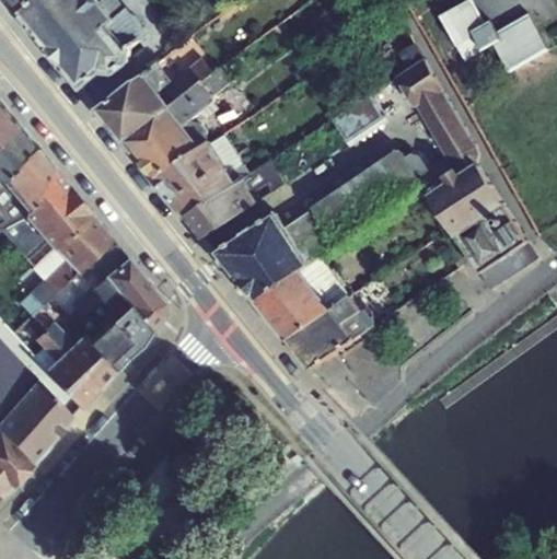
[(8,0),(18,13),(33,0),(8,0)]
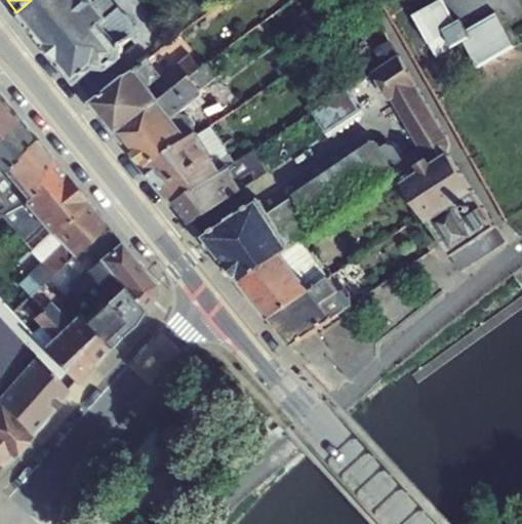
[(31,0),(16,12),(75,83),(94,67),(106,68),(120,56),(121,45),(119,43),(102,23),(107,18),(106,16),(99,9),(92,0),(31,0)]
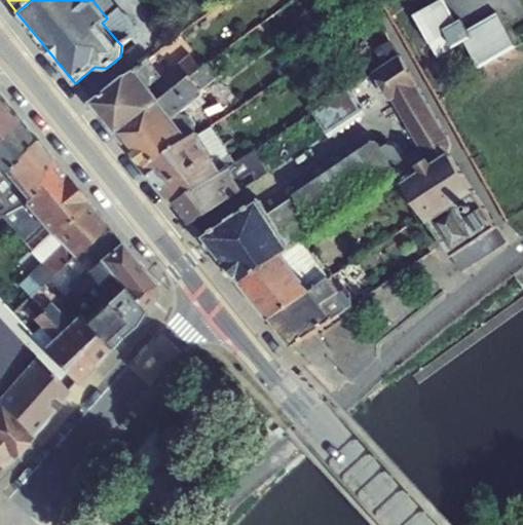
[(92,0),(100,9),(110,0),(92,0)]
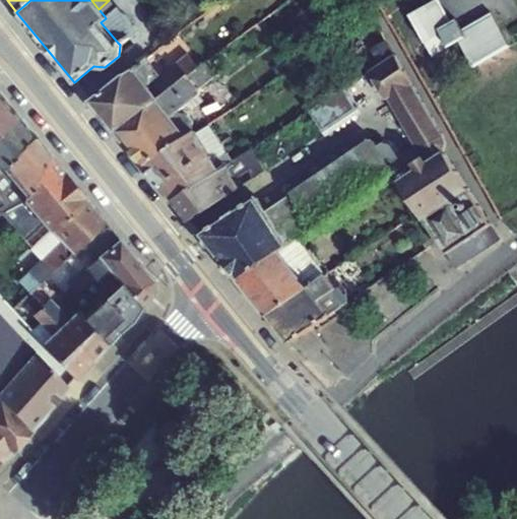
[(430,0),(406,13),(423,42),(440,31),(438,28),(448,22),(436,0),(430,0)]
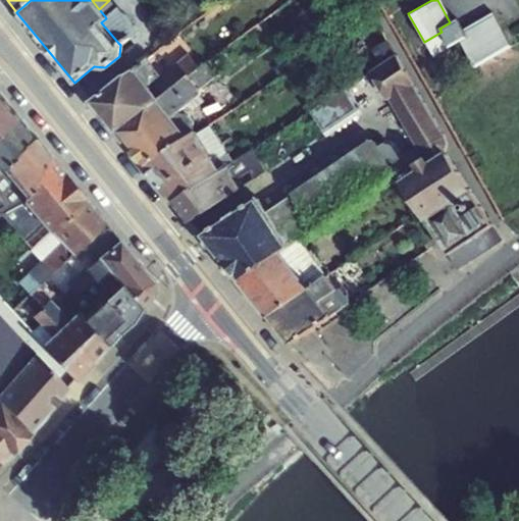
[(106,18),(101,22),(118,43),(128,35),(131,37),(137,32),(132,24),(131,20),(124,12),(120,10),(116,6),(105,16),(106,18)]
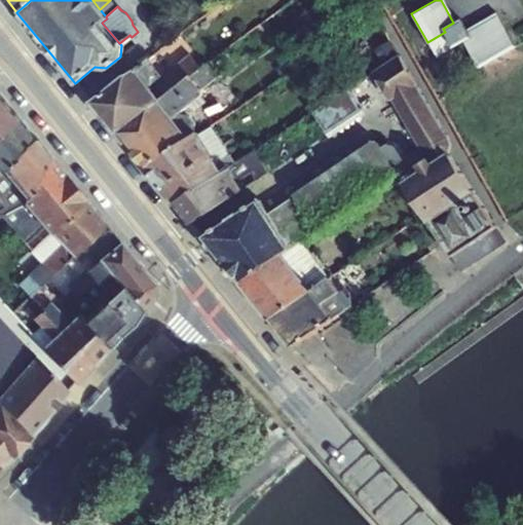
[(465,29),(470,35),(462,39),(477,66),(514,44),(494,11),(465,29)]
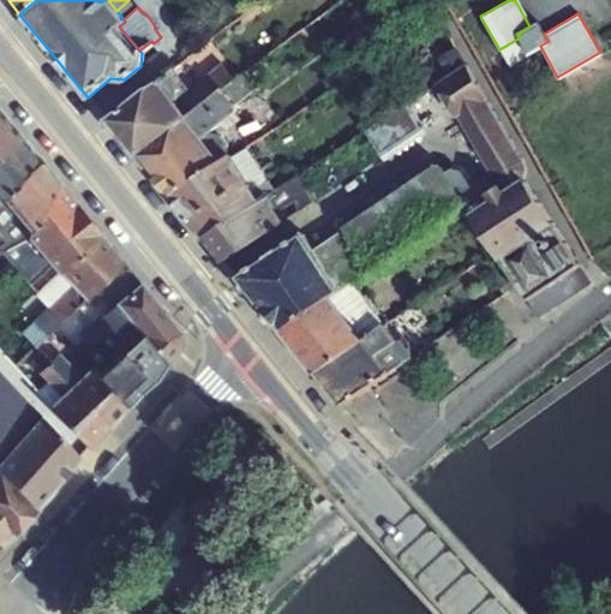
[(517,34),(520,37),(528,54),(540,46),(549,41),(544,34),(537,23),(529,27),(517,34)]
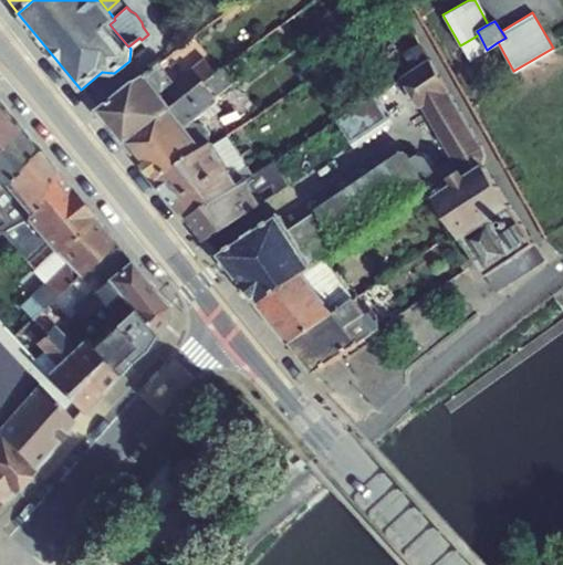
[(410,70),(427,59),(418,42),(400,52),(410,70)]
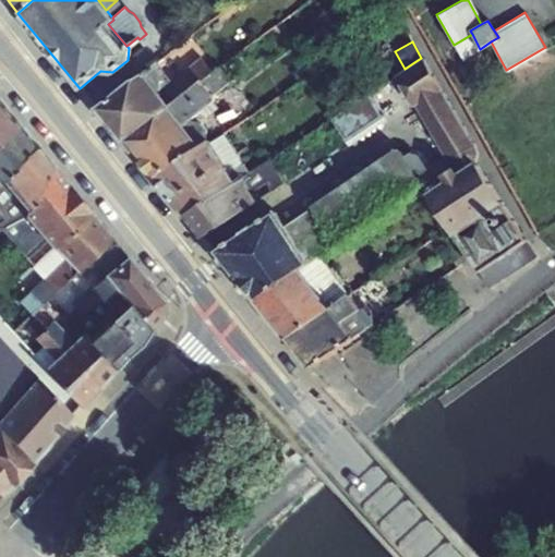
[(141,72),(168,106),(200,80),(212,71),(200,56),(170,81),(154,60),(141,72)]
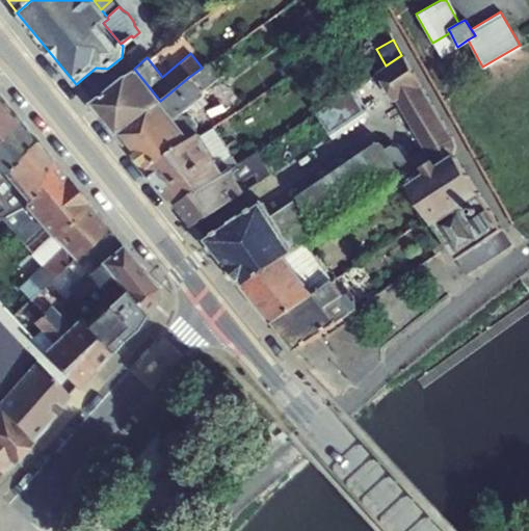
[(430,160),(432,158),(437,164),(452,154),(453,147),(451,136),(401,55),(386,65),(375,73),(391,101),(394,100),(430,160)]
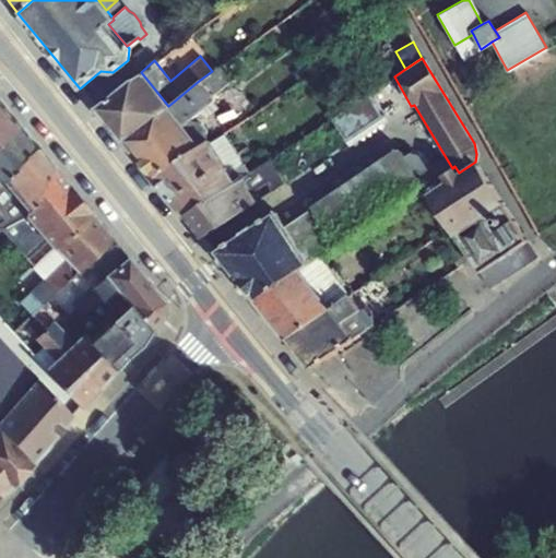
[(168,106),(167,107),(181,125),(212,101),(213,94),(212,93),(229,80),(217,66),(212,71),(200,80),(168,106)]
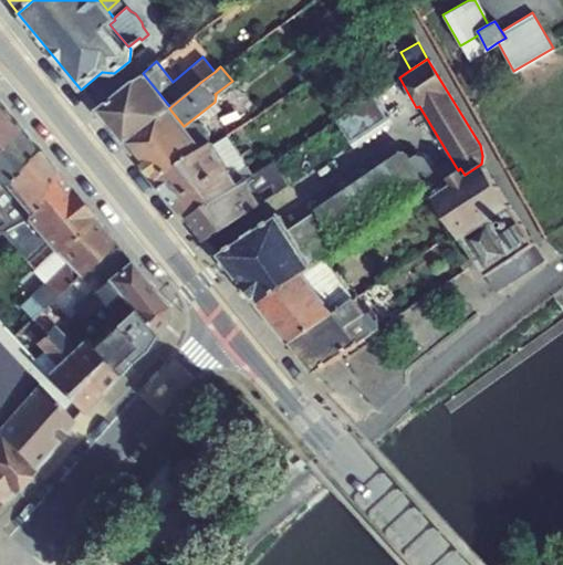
[(96,110),(125,143),(169,108),(170,107),(143,73),(134,80),(96,110)]
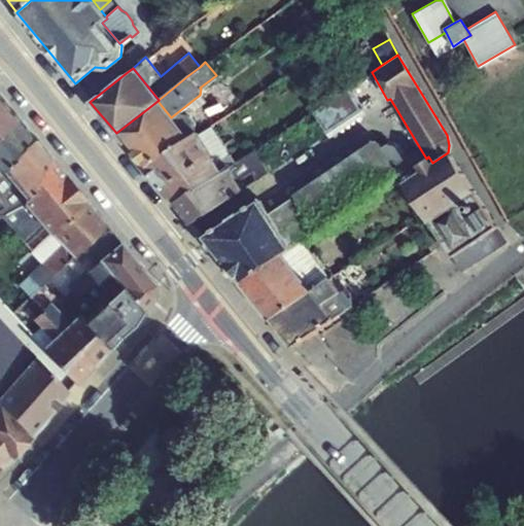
[(362,85),(359,80),(311,110),(326,137),(363,112),(362,85)]
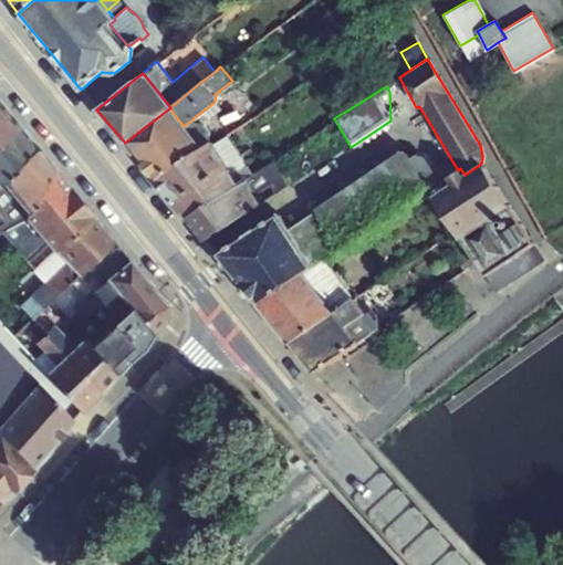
[(0,139),(16,125),(0,107),(0,139)]
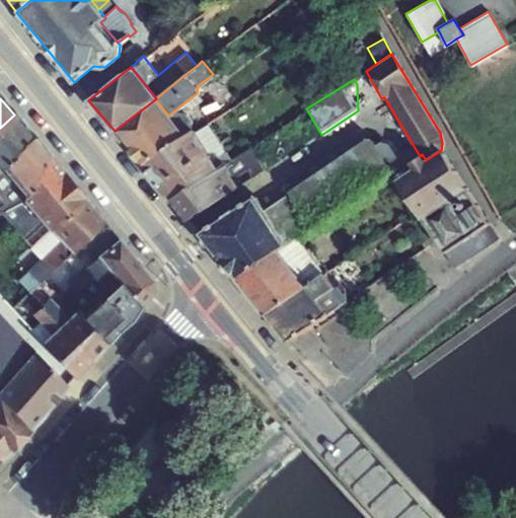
[(142,164),(142,165),(185,136),(168,116),(155,99),(115,131),(142,164)]
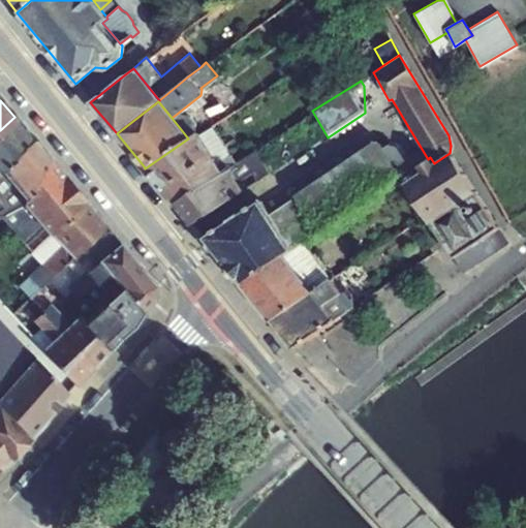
[(1,168),(32,136),(14,117),(0,130),(0,169),(1,168)]
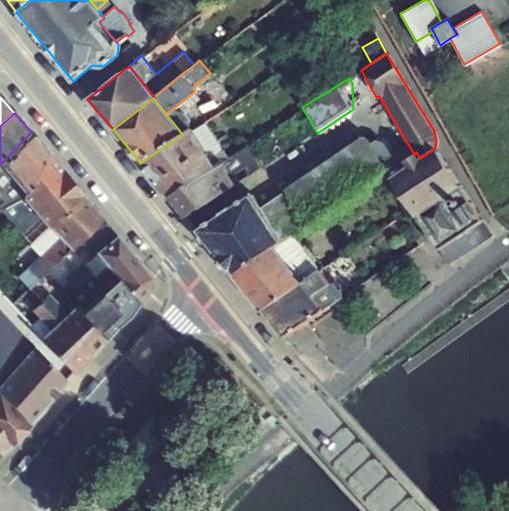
[(190,129),(214,166),(221,162),(226,156),(203,121),(190,129)]
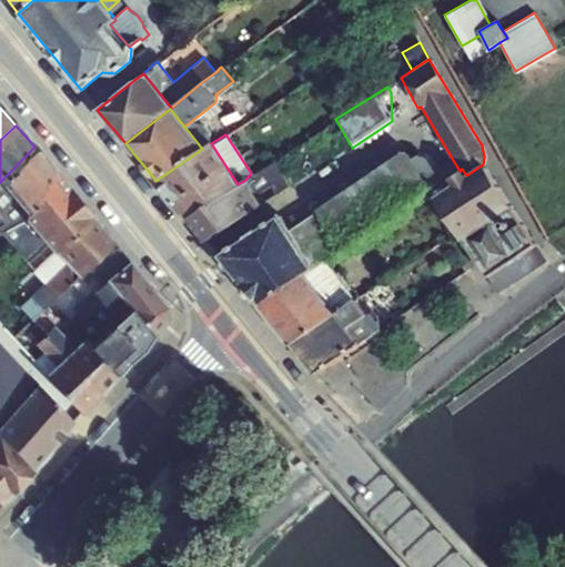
[(155,181),(187,219),(238,184),(211,143),(202,149),(155,181)]
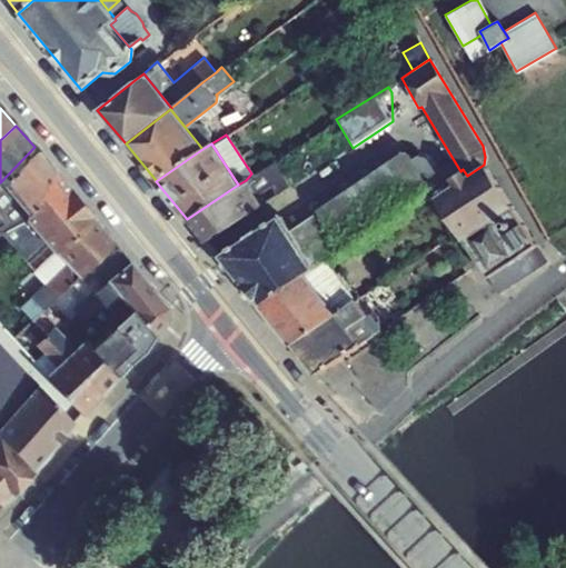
[(27,212),(62,180),(52,169),(35,147),(1,181),(27,212)]
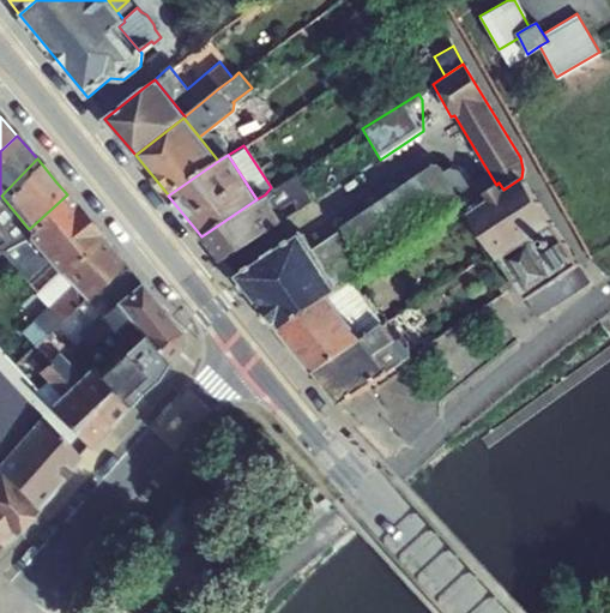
[(342,228),(367,265),(451,209),(464,200),(444,170),(439,163),(433,163),(340,227),(342,228)]
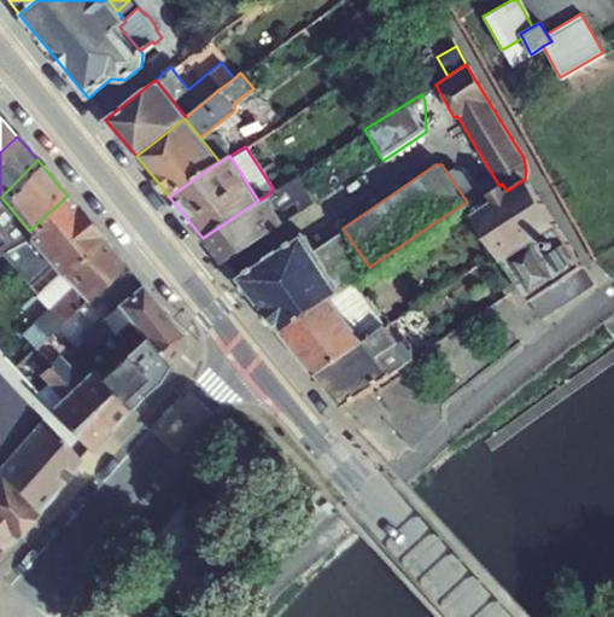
[(446,172),(467,202),(468,204),(480,196),(462,168),(454,167),(446,172)]
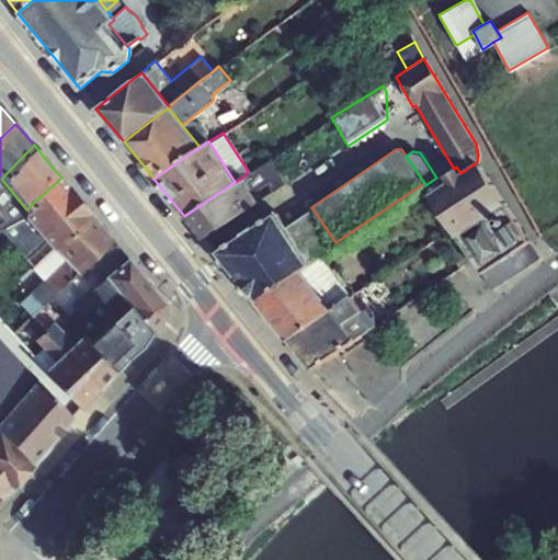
[(248,171),(242,178),(257,200),(284,182),(269,159),(248,171)]
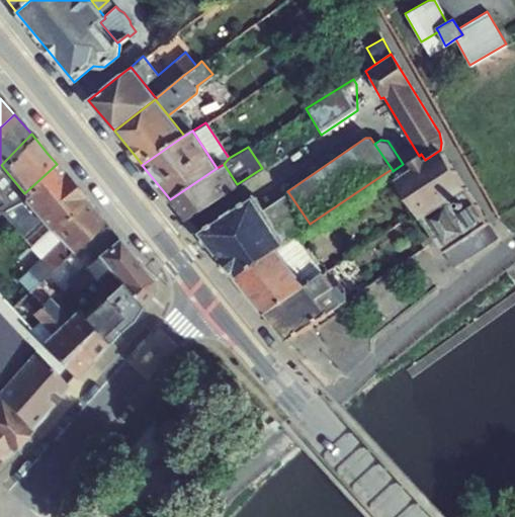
[(398,184),(421,218),(466,189),(440,150),(425,160),(421,154),(419,156),(409,162),(413,168),(408,171),(395,179),(398,184)]
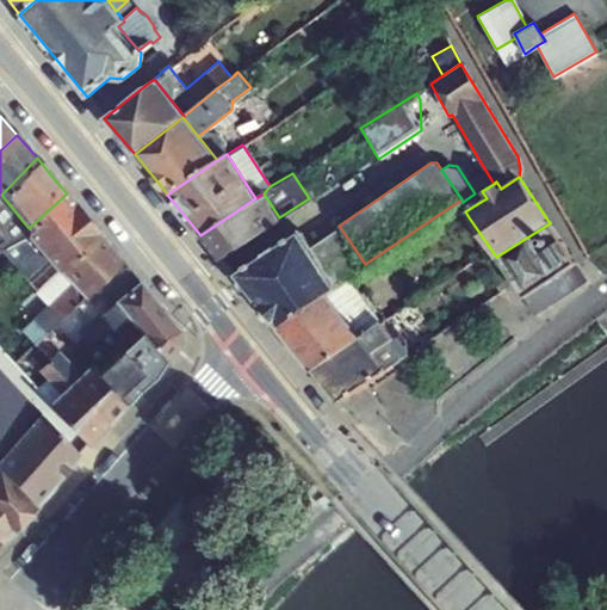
[(56,269),(97,229),(74,202),(67,193),(29,228),(24,234),(48,260),(56,269)]
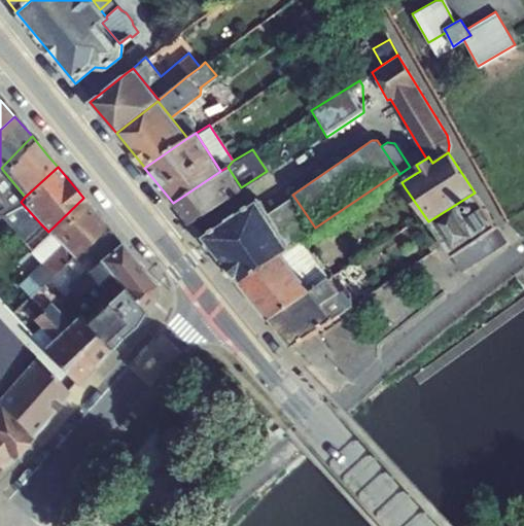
[(173,203),(189,222),(242,188),(241,187),(228,167),(220,171),(173,203)]
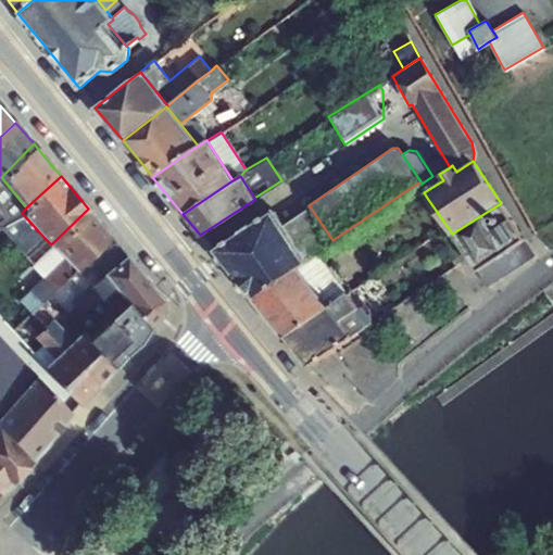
[(422,184),(420,181),(409,189),(419,204),(427,198),(424,192),(438,184),(432,176),(422,184)]
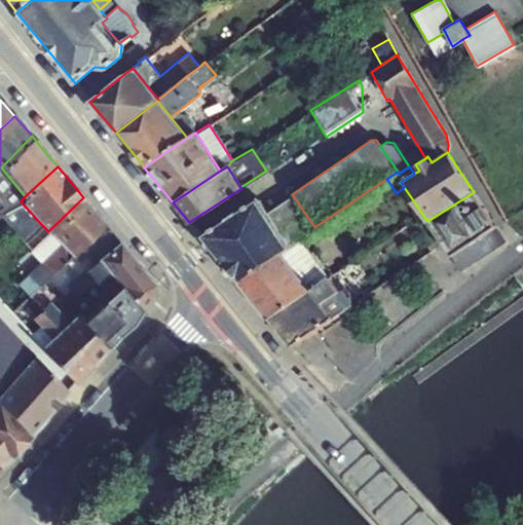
[(0,212),(21,201),(25,196),(1,167),(0,169),(0,212)]
